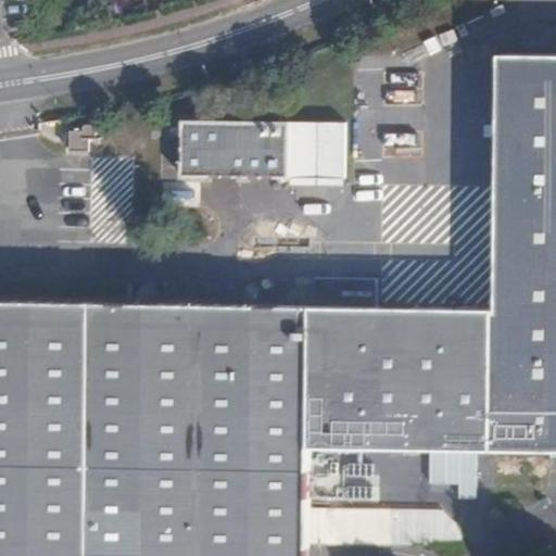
[(490,457),(490,460),(555,460),(555,62),(493,62),(491,313),(490,457)]
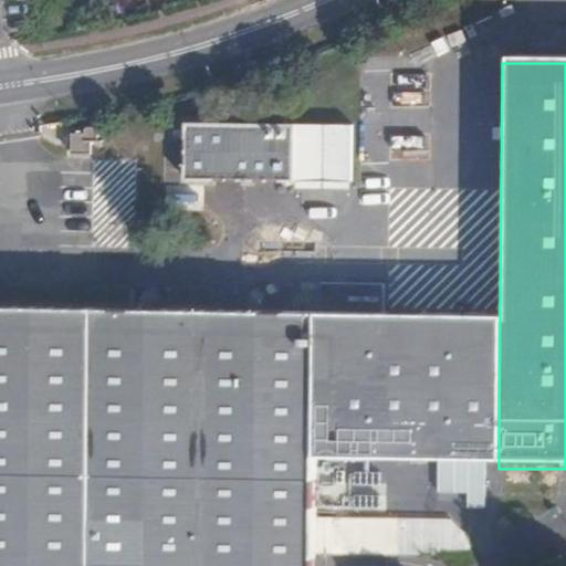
[(289,124),(272,124),(189,122),(189,179),(299,181),(299,124),(289,124)]
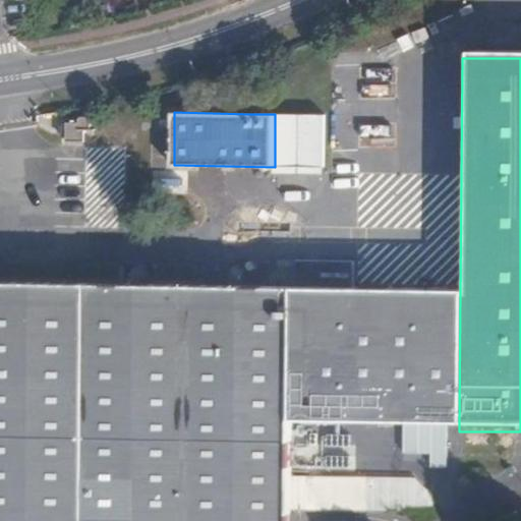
[(275,114),(275,167),(325,168),(326,115),(275,114)]
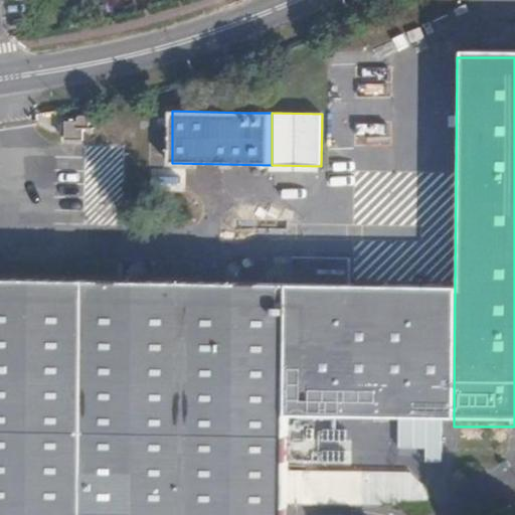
[(67,122),(66,126),(67,138),(67,140),(84,141),(86,130),(92,129),(92,116),(79,116),(79,122),(67,122)]
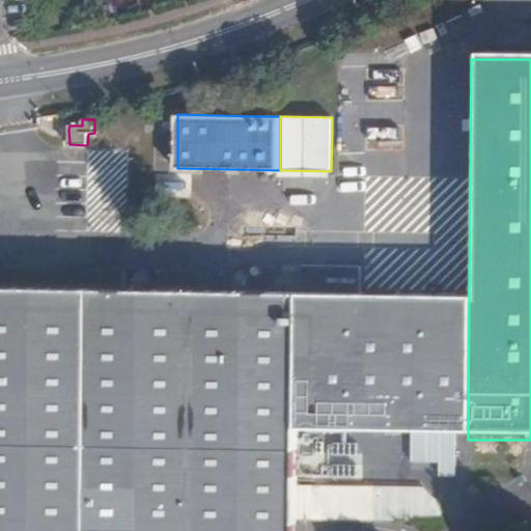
[(0,286),(0,530),(297,530),(297,521),(308,521),(374,523),(374,493),(298,491),(299,434),(468,437),(469,299),(361,297),(362,270),(301,270),(300,292),(0,286)]
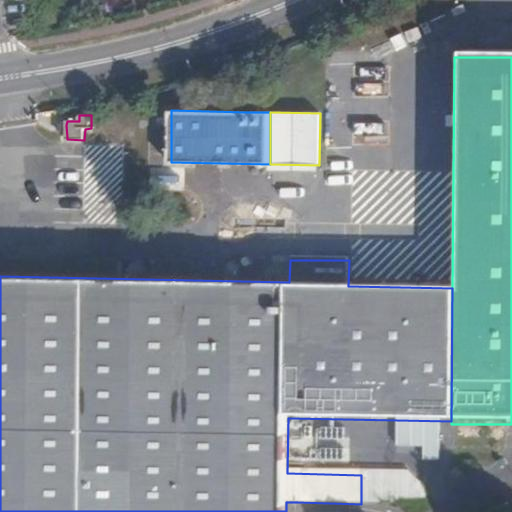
[(351,448),(350,424),(319,425),(320,449),(351,448)]
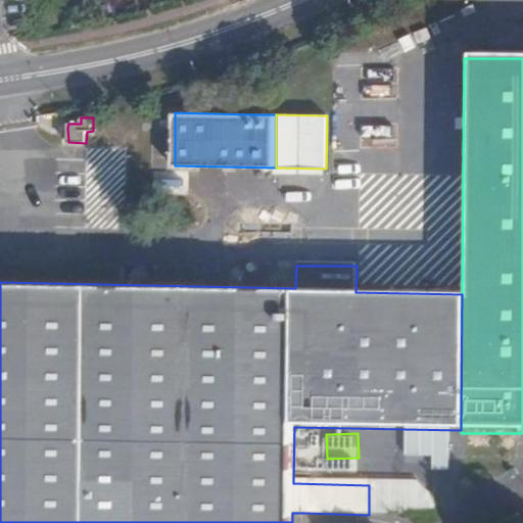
[(302,522),(303,513),(292,513),(292,522),(302,522)]
